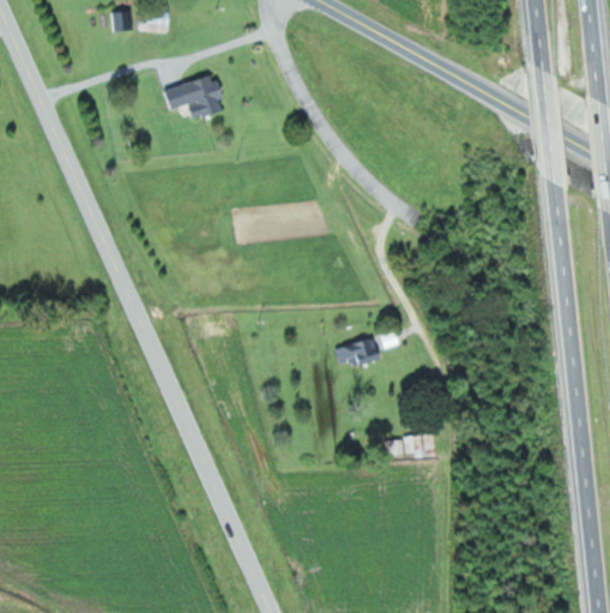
[(137,31),(169,32),(170,11),(139,8),(137,31)]
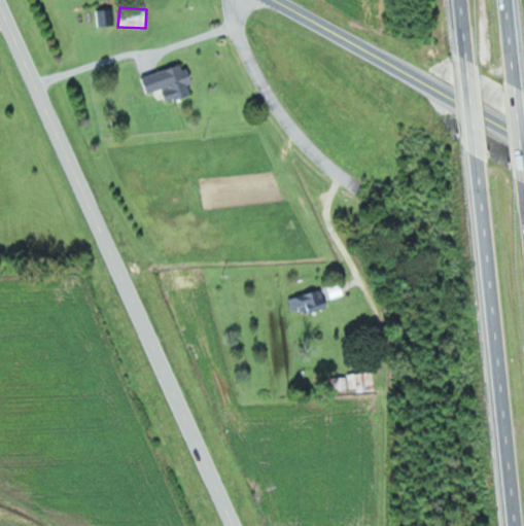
[(94,28),(114,25),(112,8),(92,11),(94,28)]
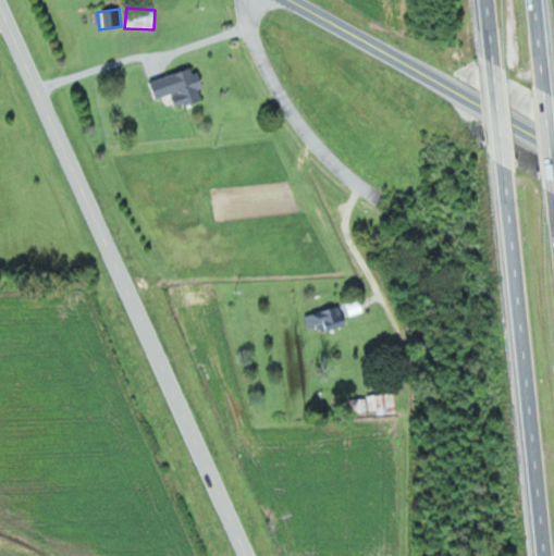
[(200,88),(194,68),(149,82),(155,99),(171,95),(175,108),(200,100),(197,89),(200,88)]
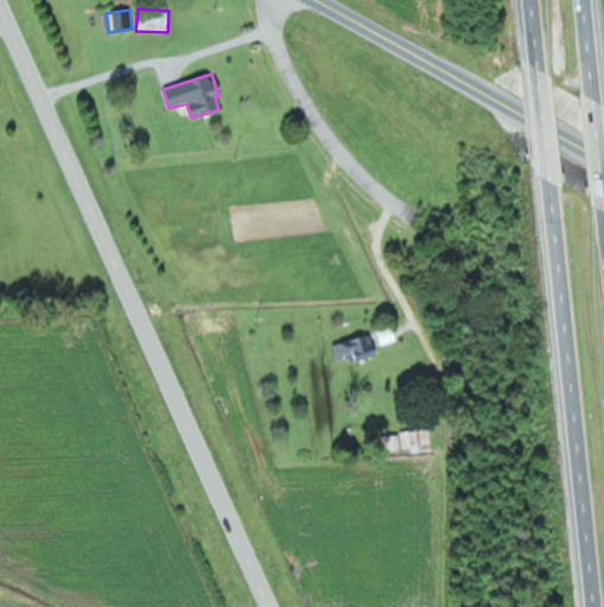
[(376,332),(379,345),(394,341),(392,328),(376,332)]
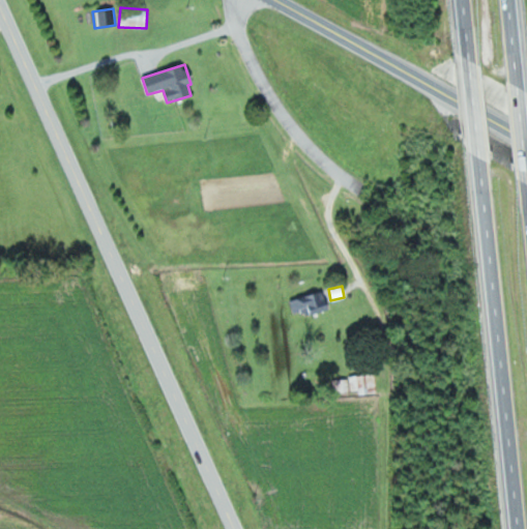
[(293,317),(327,311),(324,292),(290,299),(293,317)]
